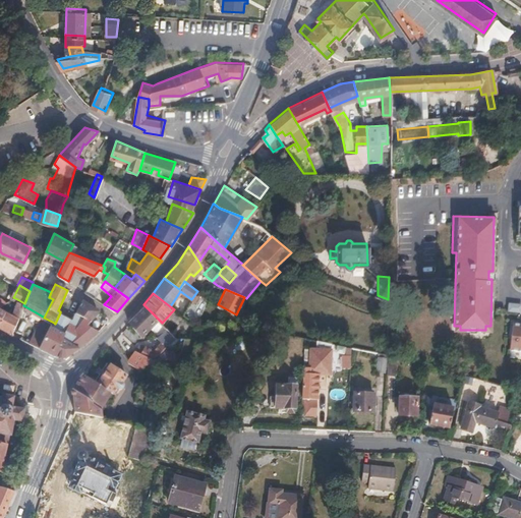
[(23,305),(24,303),(17,299),(12,313),(0,306),(0,326),(12,332),(17,321),(23,305)]
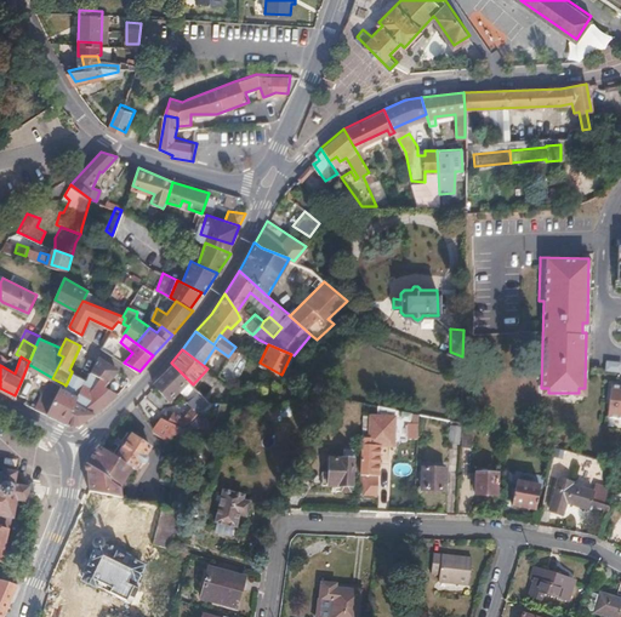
[(171,363),(152,382),(153,383),(170,399),(188,380),(171,363)]
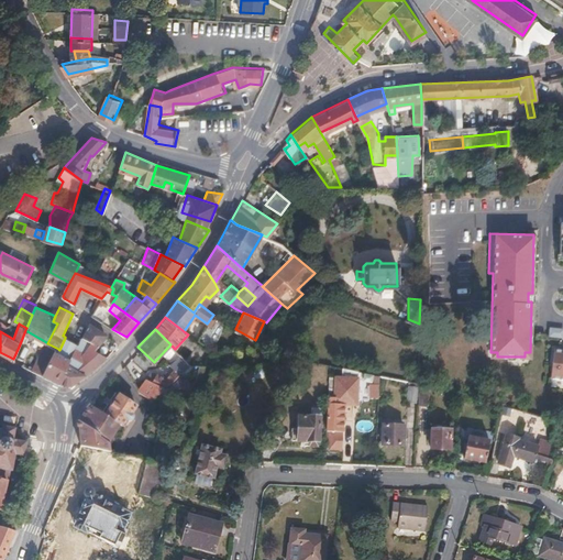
[(185,359),(188,361),(191,362),(198,354),(206,361),(213,352),(208,349),(198,342),(190,336),(186,339),(196,347),(185,359)]
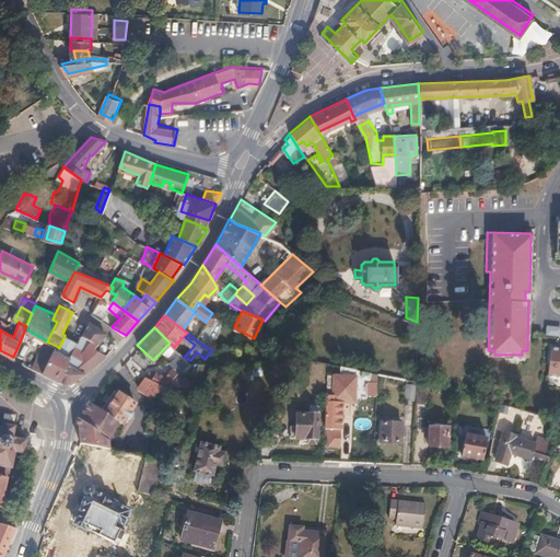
[(81,336),(78,343),(73,354),(59,348),(58,347),(42,373),(56,380),(70,384),(89,370),(106,355),(95,349),(97,345),(82,336),(81,336)]
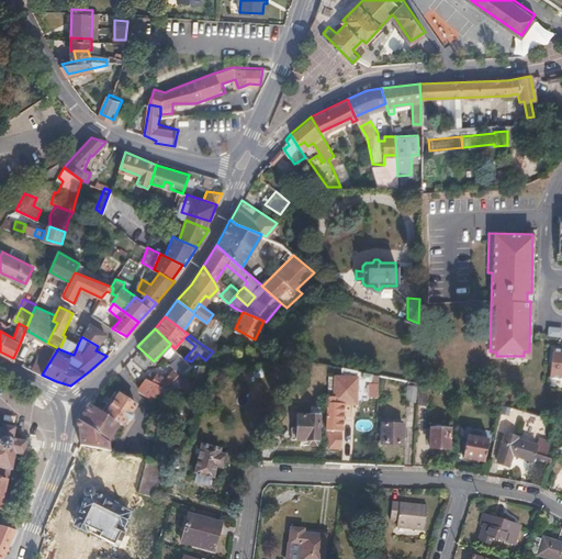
[(78,344),(65,337),(59,349),(74,355),(78,344)]
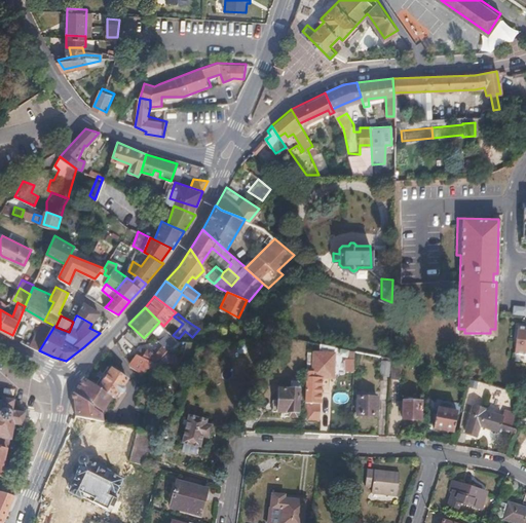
[(43,320),(29,344),(39,350),(54,326),(44,321),(43,320)]
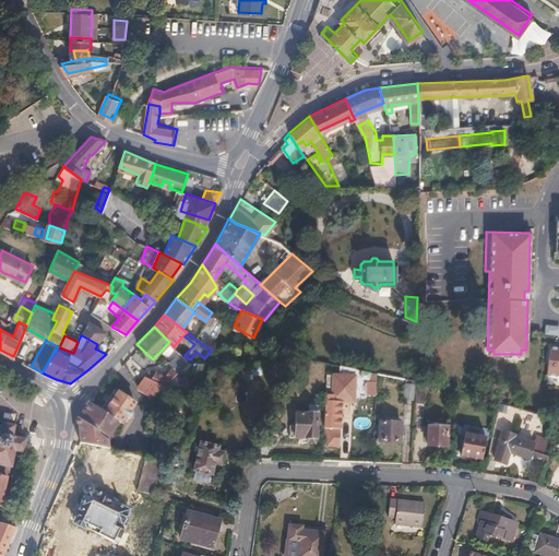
[(558,341),(558,342),(558,345),(549,344),(546,373),(558,374),(558,341)]
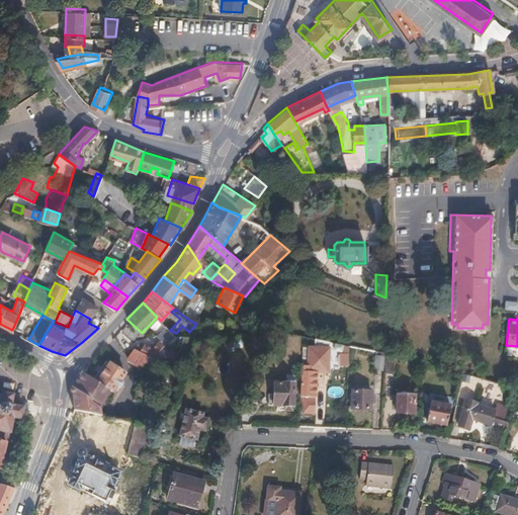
[(165,340),(173,332),(170,330),(166,326),(158,334),(165,340)]
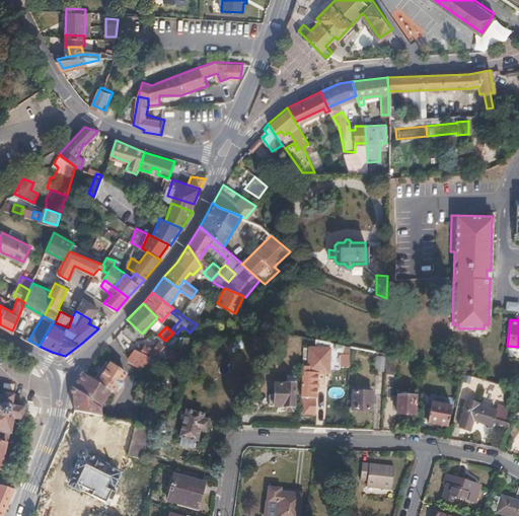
[(302,361),(301,373),(301,392),(317,392),(317,369),(328,369),(328,341),(314,338),(313,346),(308,346),(307,361),(302,361)]
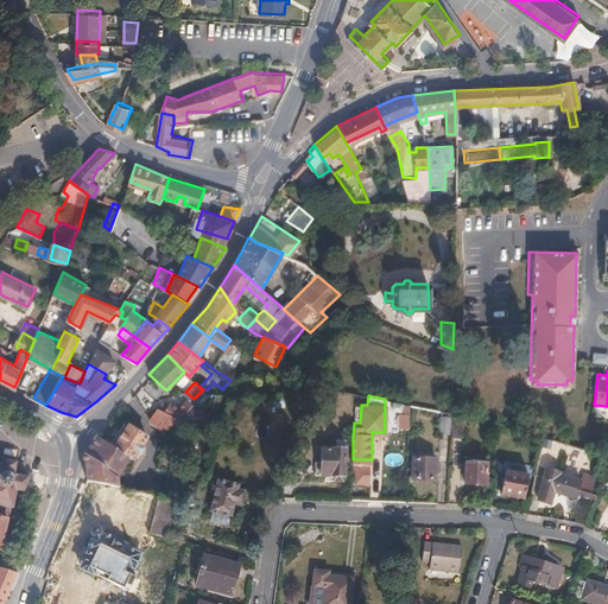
[(194,415),(201,417),(201,405),(191,406),(194,401),(191,400),(183,408),(170,402),(162,408),(176,415),(179,415),(187,415),(194,415)]
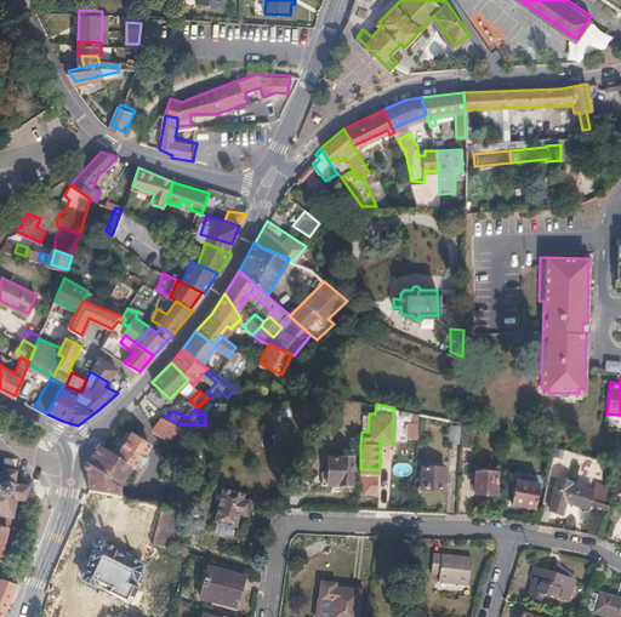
[(153,428),(167,438),(174,432),(178,436),(187,427),(205,428),(205,426),(198,424),(191,424),(183,424),(180,424),(165,417),(153,428)]
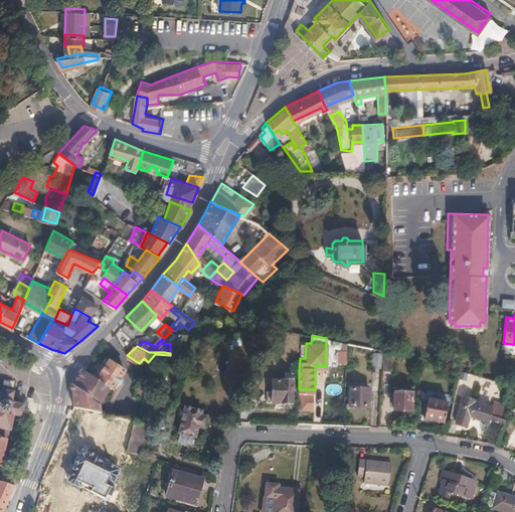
[(379,366),(381,349),(373,347),(371,365),(379,366)]
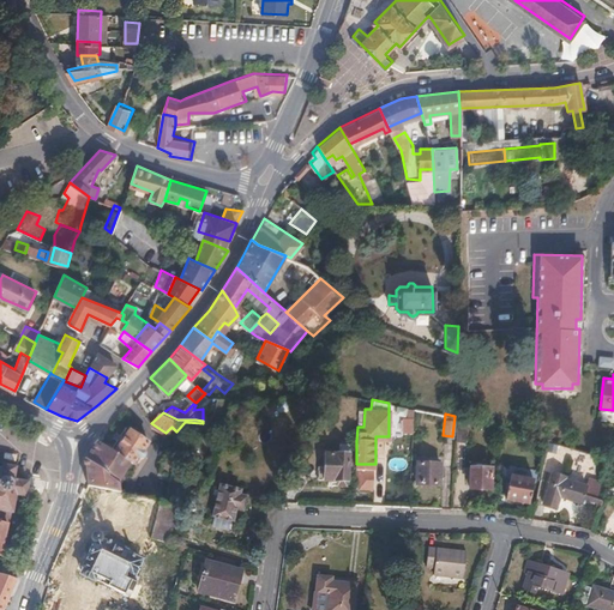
[(453,440),(464,440),(464,418),(455,416),(453,440)]
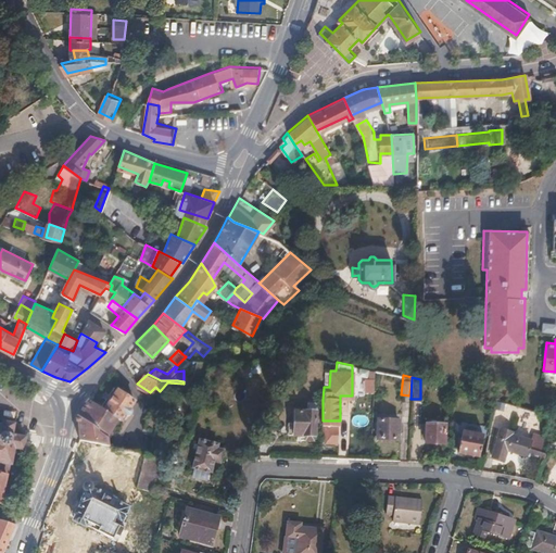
[(135,398),(117,387),(103,407),(118,416),(121,418),(125,413),(126,413),(127,414),(128,414),(130,413),(131,413),(133,411),(133,410),(133,409),(133,407),(131,405),(130,404),(129,404),(135,398)]
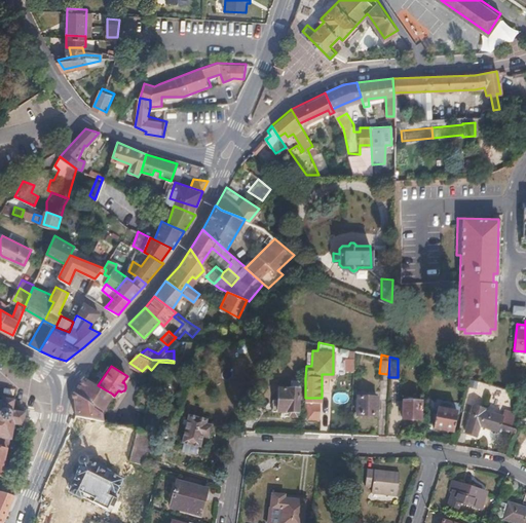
[(104,407),(109,398),(112,394),(98,385),(85,377),(79,385),(72,412),(72,414),(74,415),(91,418),(102,420),(104,413),(101,412),(103,407),(104,407)]
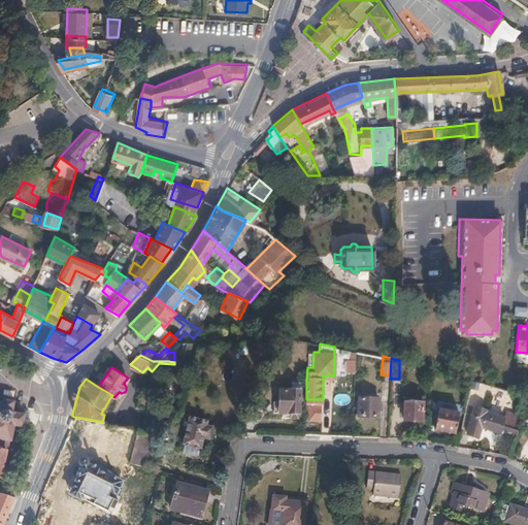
[(298,388),(291,388),(278,387),(278,400),(273,399),(272,411),(299,412),(300,388),(298,388)]
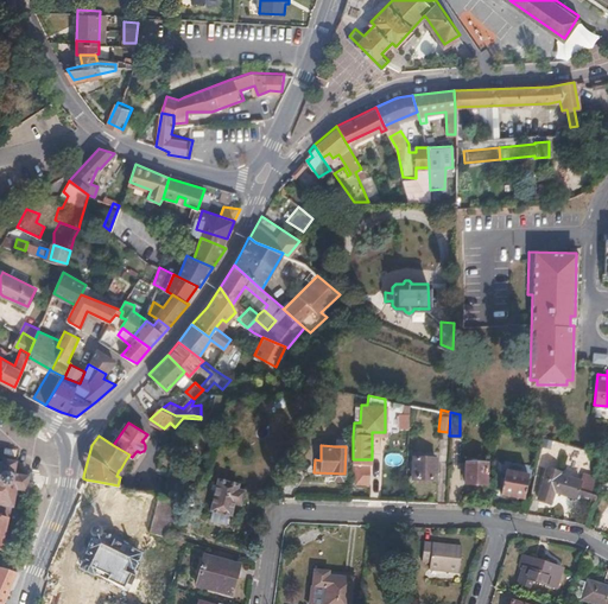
[(0,502),(13,504),(16,487),(25,488),(26,490),(29,489),(27,487),(30,476),(32,475),(30,472),(27,474),(16,471),(18,458),(4,456),(2,461),(0,461),(0,502)]
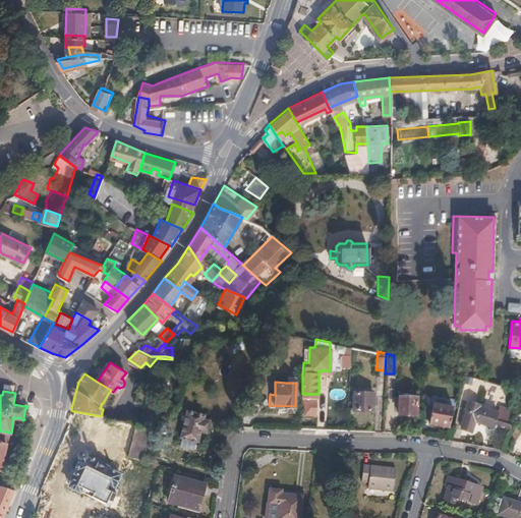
[(353,409),(372,409),(373,392),(353,391),(353,409)]
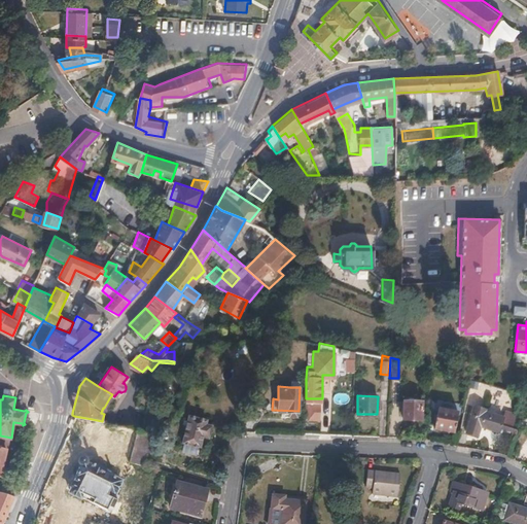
[(402,399),(402,419),(421,419),(421,400),(402,399)]
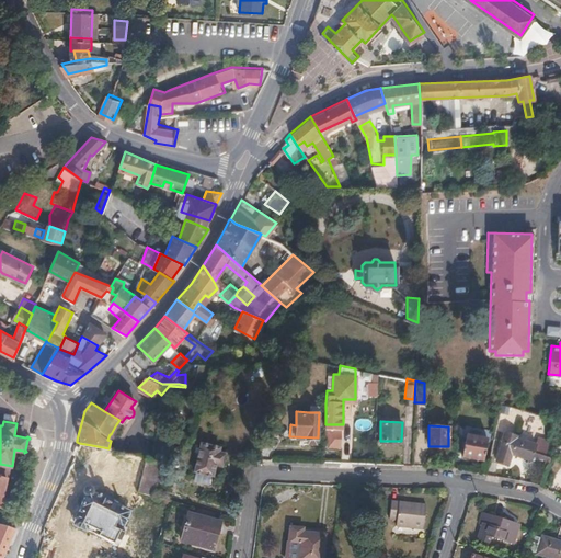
[(531,450),(547,454),(549,440),(537,436),(535,443),(515,436),(515,434),(503,431),(495,457),(508,460),(511,453),(529,458),(531,450)]
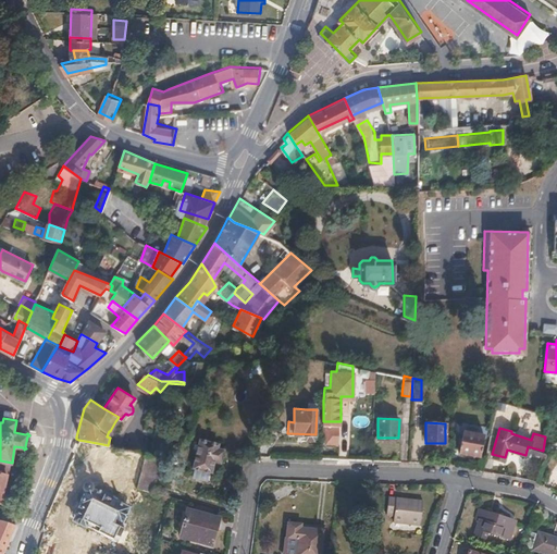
[(462,429),(458,451),(480,454),(483,433),(462,429)]
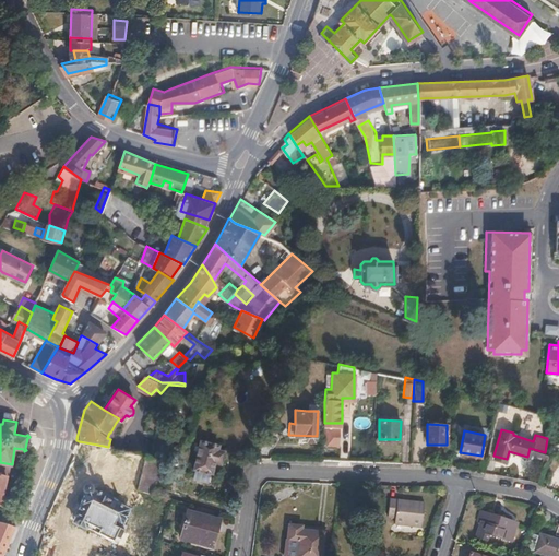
[(219,445),(200,439),(192,468),(213,473),(215,462),(222,463),(225,449),(218,448),(219,445)]
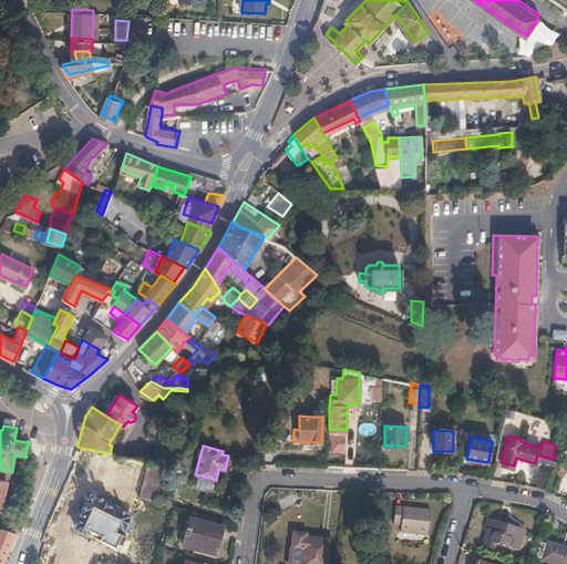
[(102,481),(114,454),(110,453),(99,451),(94,460),(76,455),(71,468),(107,496),(104,502),(89,494),(82,510),(83,511),(74,527),(115,546),(131,514),(122,510),(126,501),(102,481)]
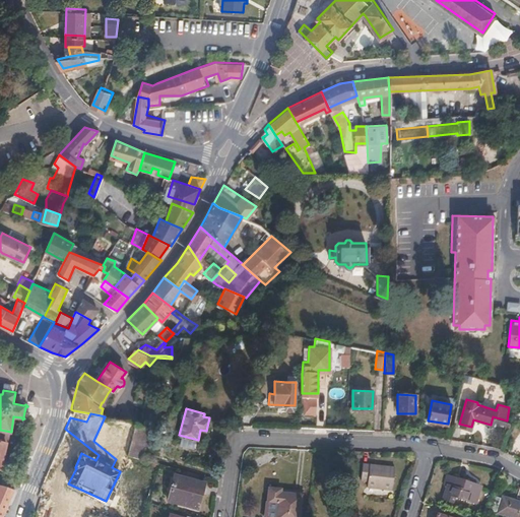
[(147,432),(148,426),(135,423),(135,424),(127,454),(139,457),(147,432)]
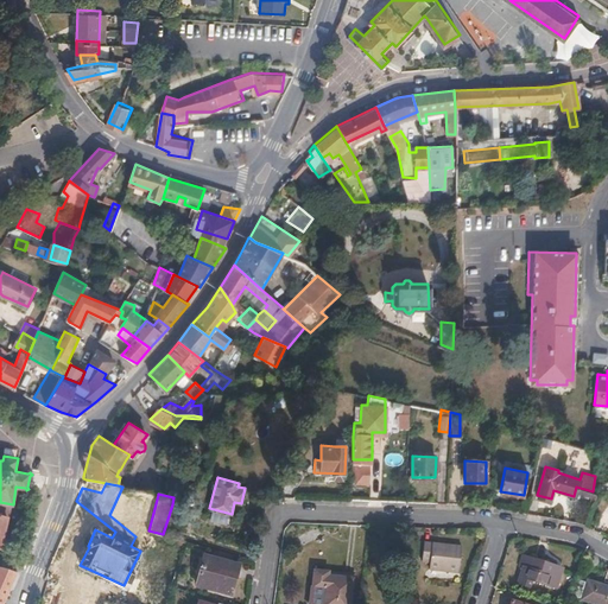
[(461,544),(423,540),(420,559),(429,560),(429,566),(457,568),(461,544)]
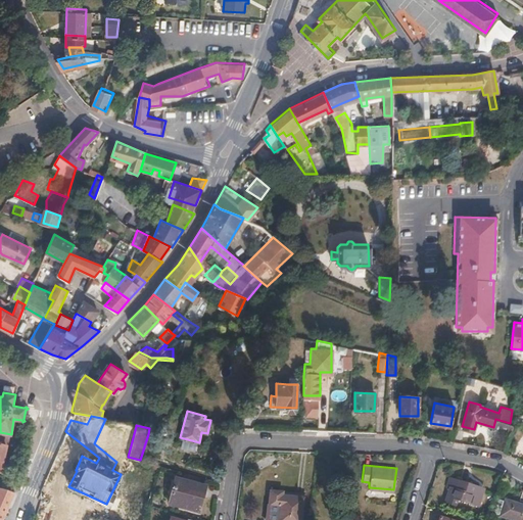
[(477,484),(447,475),(444,484),(449,485),(446,497),(458,500),(459,498),(471,502),(477,484)]
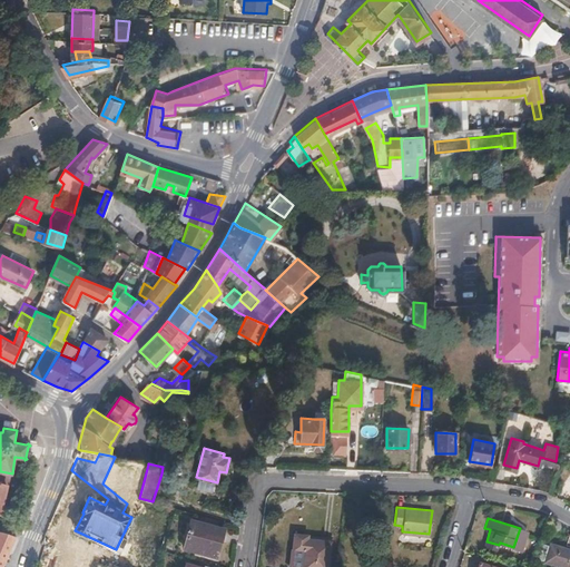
[(224,528),(205,522),(192,519),(184,547),(197,551),(197,549),(217,555),(224,528)]
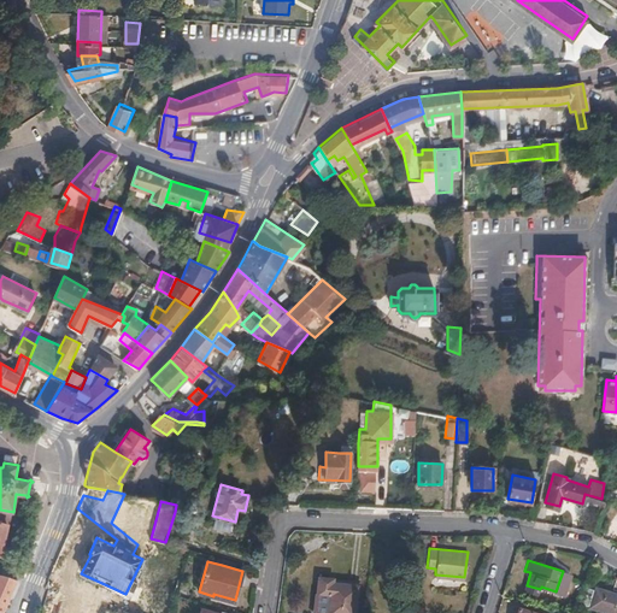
[(0,573),(0,612),(3,612),(18,579),(10,577),(0,573)]
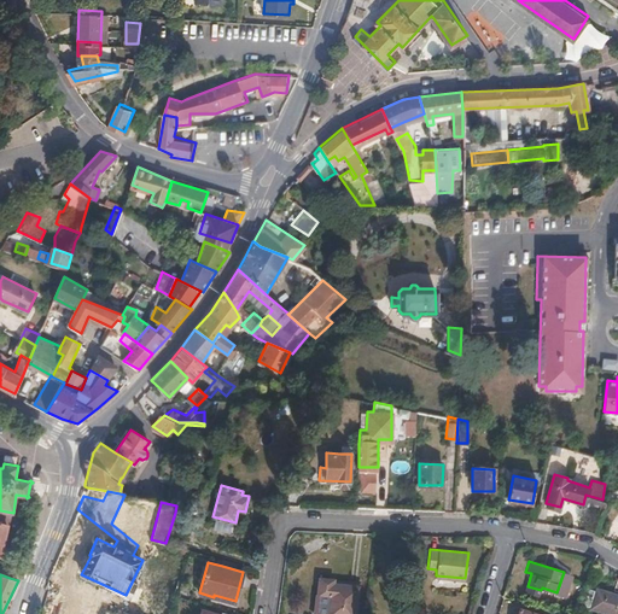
[(315,613),(319,613),(354,613),(359,583),(320,578),(315,613)]
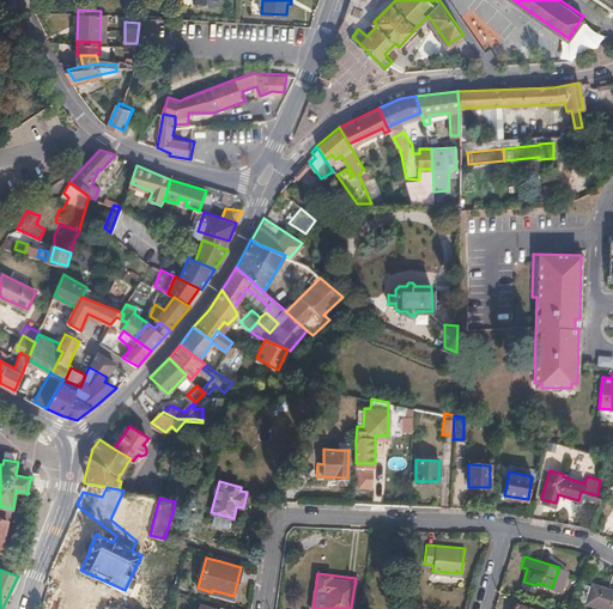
[(586,601),(611,608),(612,608),(612,606),(612,588),(592,583),(586,601)]
